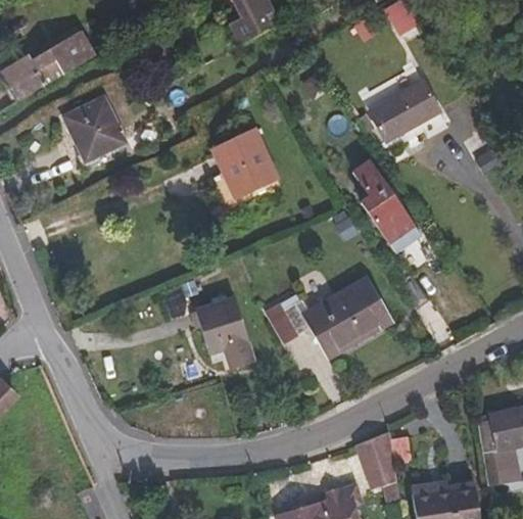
[(238,44),(269,28),(262,14),(268,10),(262,0),(229,0),(238,16),(227,21),(238,44)]
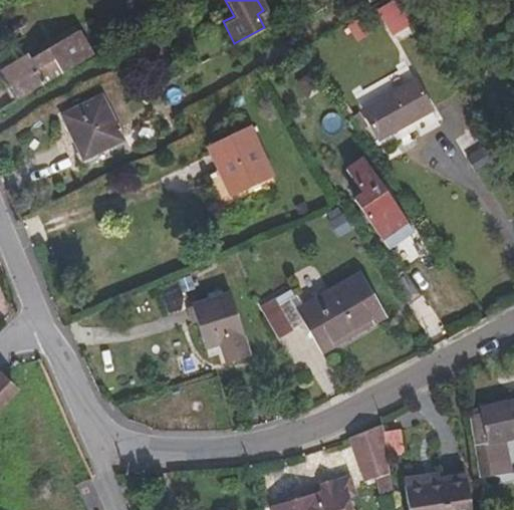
[(390,0),(378,4),(389,31),(403,26),(393,0),(390,0)]
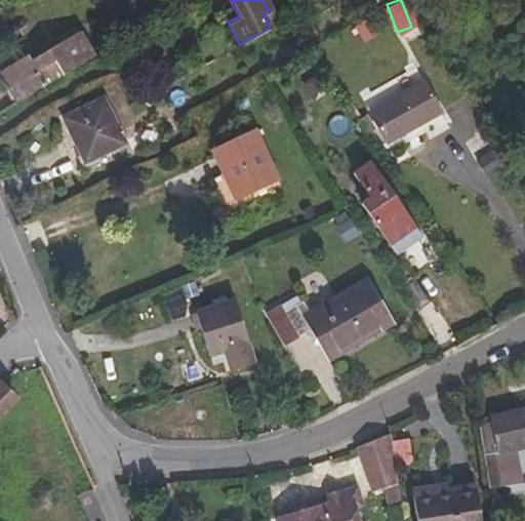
[(31,59),(27,53),(0,68),(0,73),(16,102),(93,55),(79,32),(41,53),(31,59)]
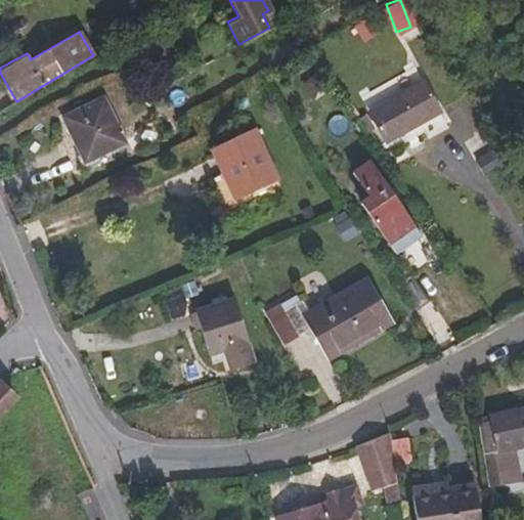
[(37,47),(27,53),(31,59),(41,53),(37,47)]
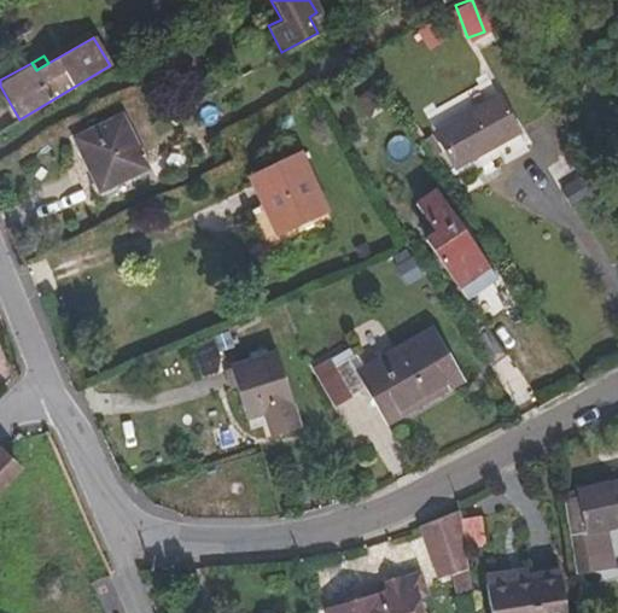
[(433,133),(453,167),(513,132),(495,99),(433,133)]
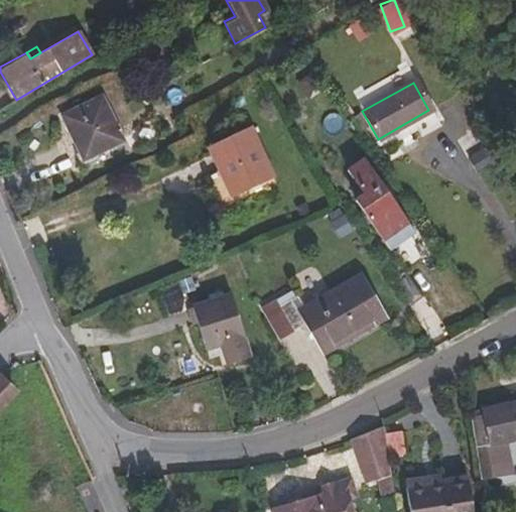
[(62,113),(83,155),(122,137),(102,96),(62,113)]
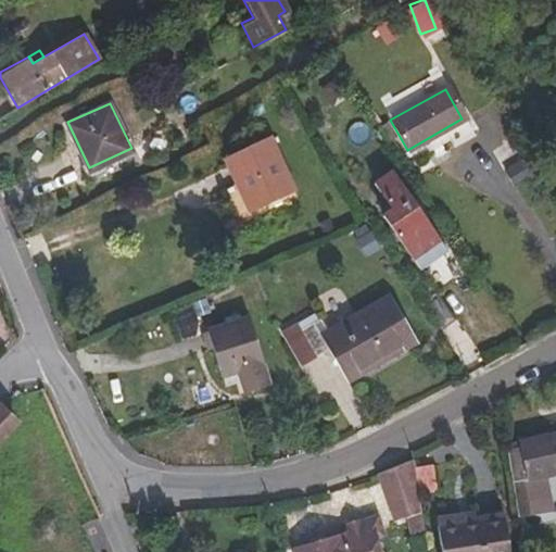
[(225,159),(247,205),(288,187),(266,139),(225,159)]
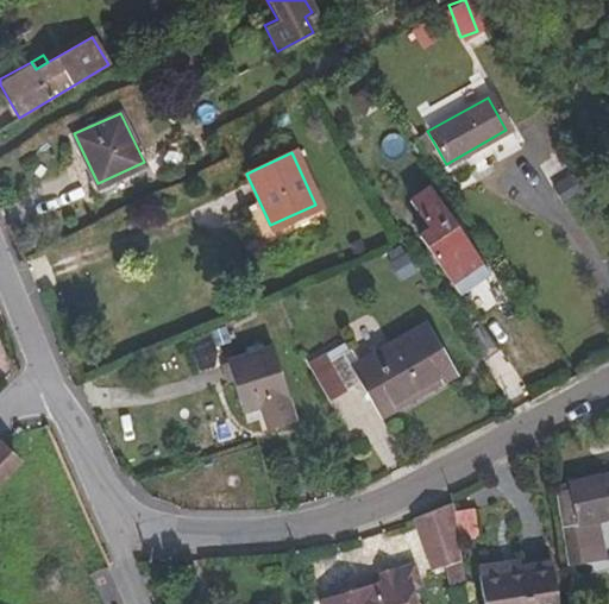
[(419,236),(459,295),(491,274),(432,187),(410,200),(428,228),(419,236)]
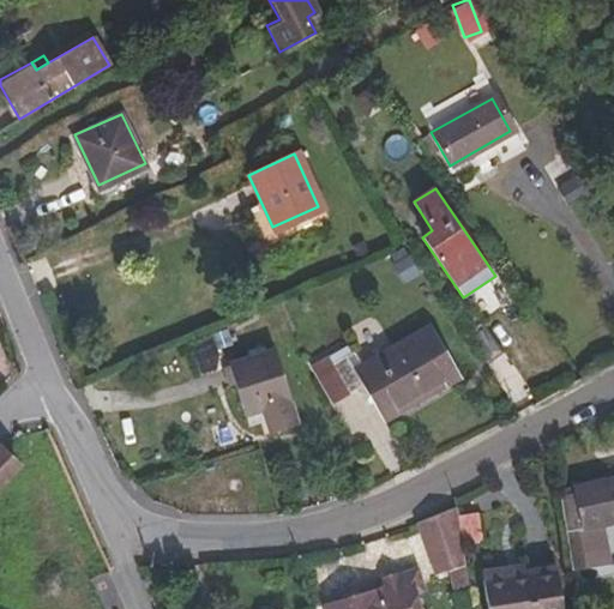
[(338,365),(354,397),(369,390),(387,428),(469,386),(439,330),(360,371),(353,357),(338,365)]
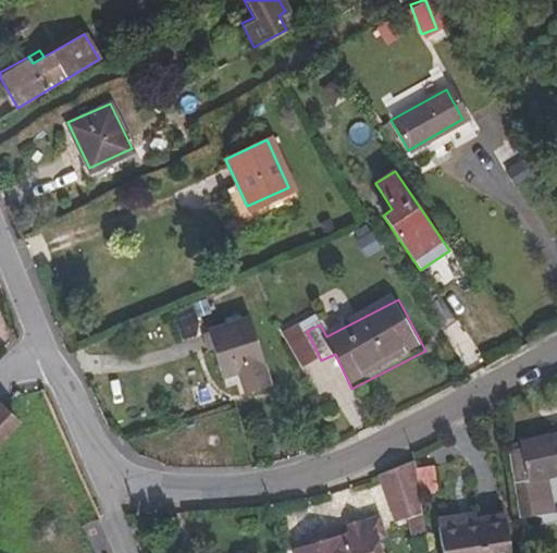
[(208,385),(224,378),(229,389),(233,400),(257,390),(248,368),(250,368),(232,327),(190,344),(208,385)]
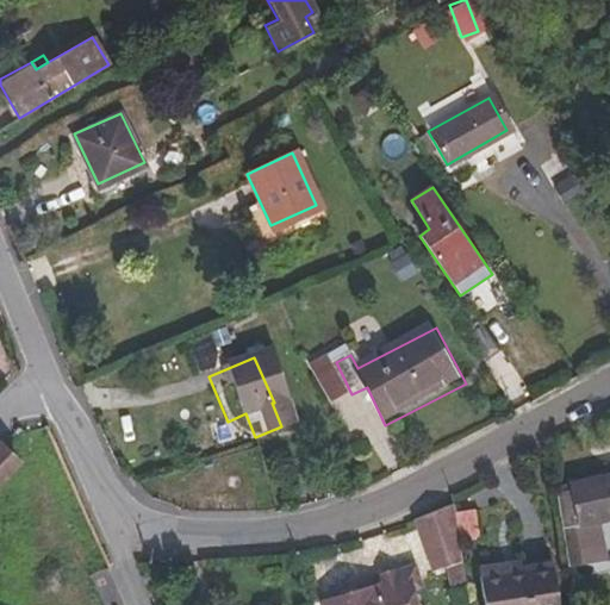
[(250,425),(246,413),(228,422),(232,432),(250,425)]
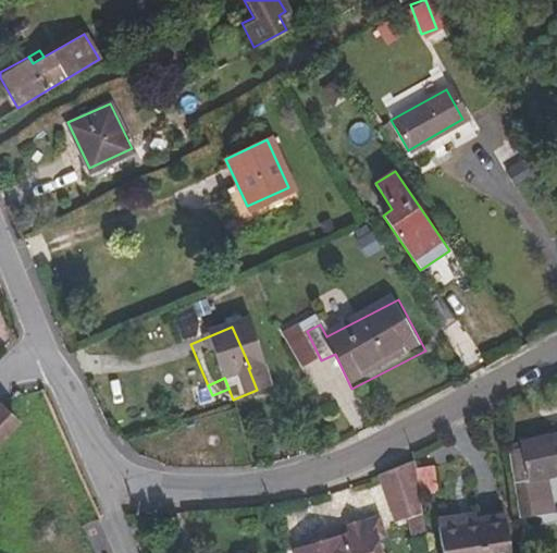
[(0,432),(12,421),(0,408),(0,432)]
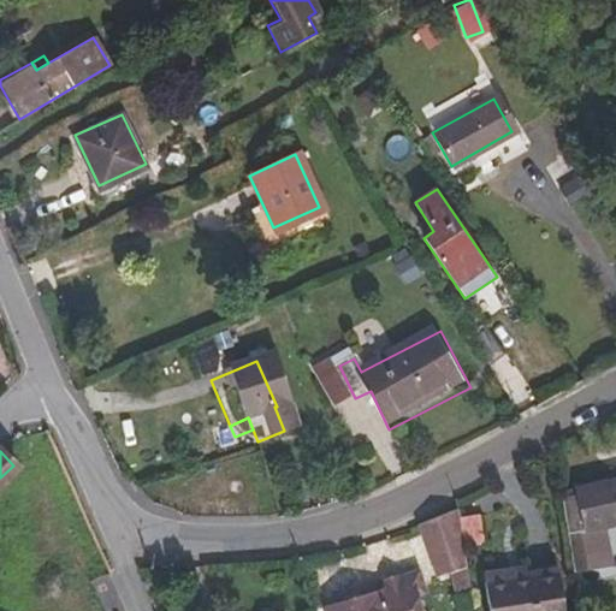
[(615,481),(569,490),(570,497),(615,490),(615,481)]
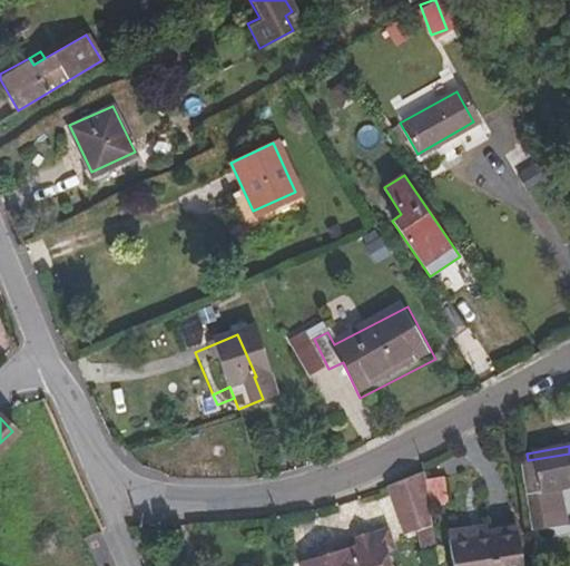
[(569,482),(569,454),(528,460),(532,503),(527,504),(530,532),(552,528),(549,500),(566,498),(563,484),(569,482)]
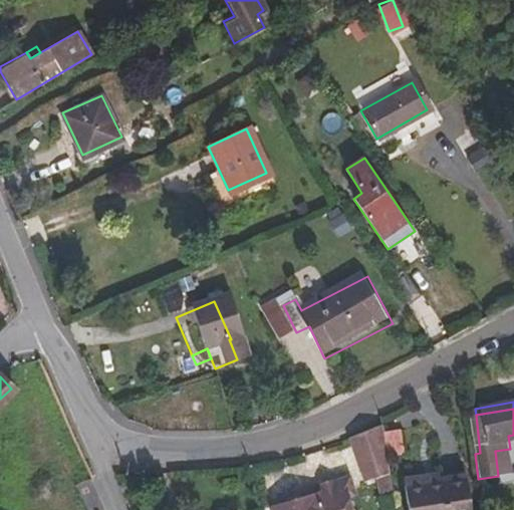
[(389,476),(380,423),(355,433),(361,479),(374,478),(389,476)]
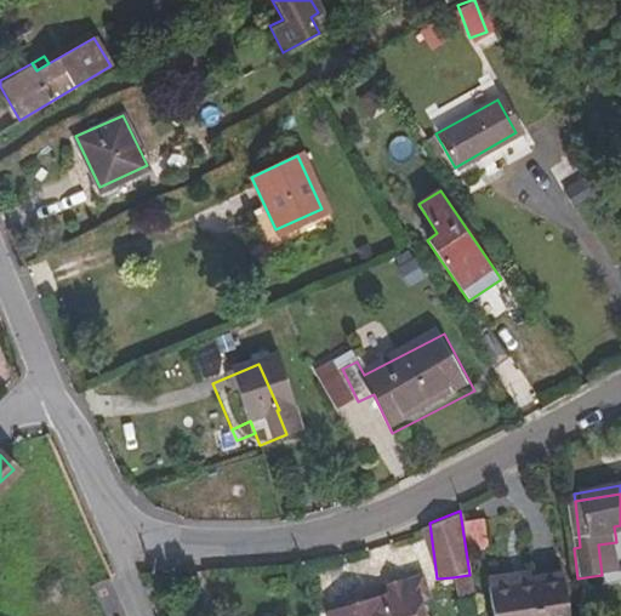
[(560,576),(559,566),(484,577),(485,589),(525,585),(525,581),(560,576)]
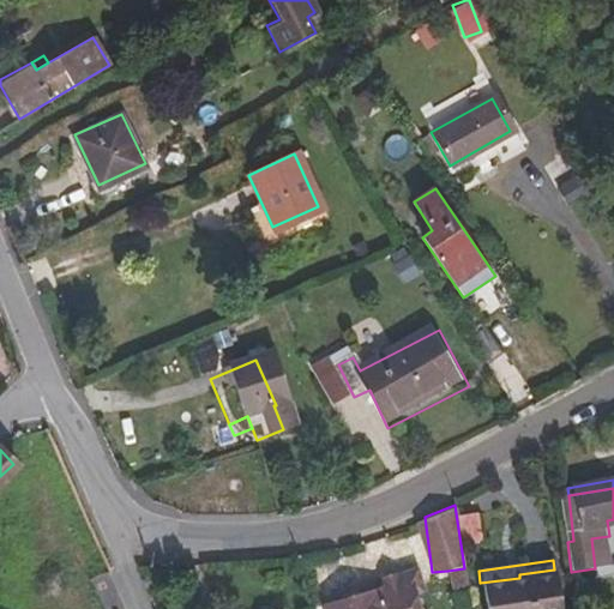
[(325,606),(325,608),(415,608),(410,592),(421,589),(415,567),(381,577),(385,589),(325,606)]
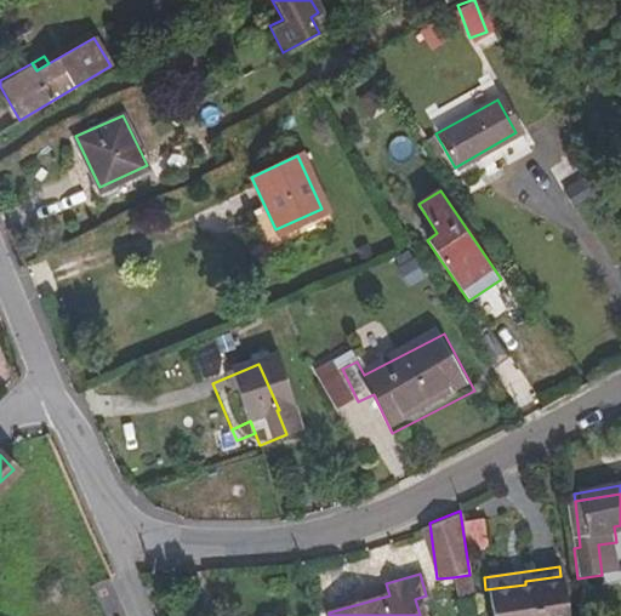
[(472,592),(469,575),(453,577),(454,595),(472,592)]
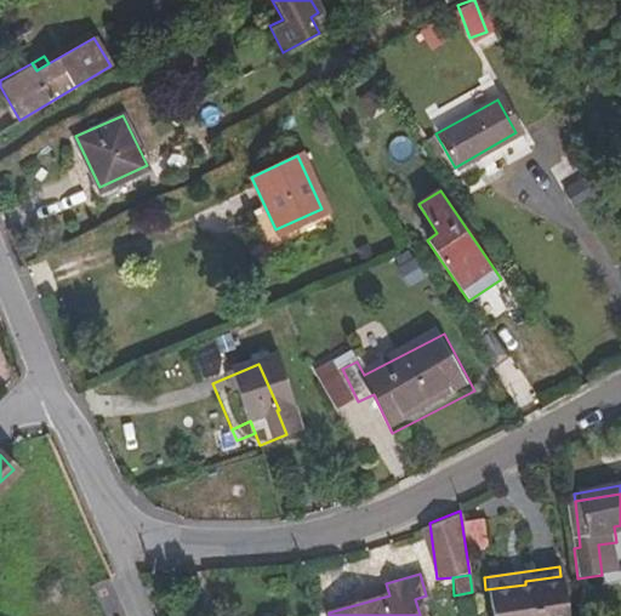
[(565,615),(560,576),(525,581),(525,585),(485,589),(489,615),(565,615)]
